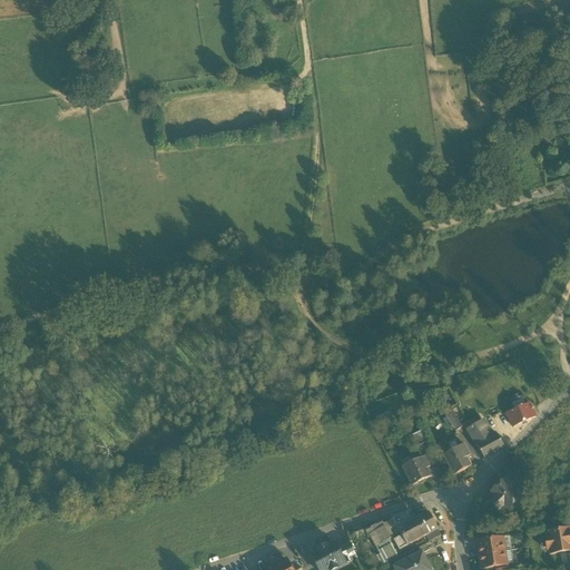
[(512,403),(523,402),(522,393),(511,394),(512,403)]
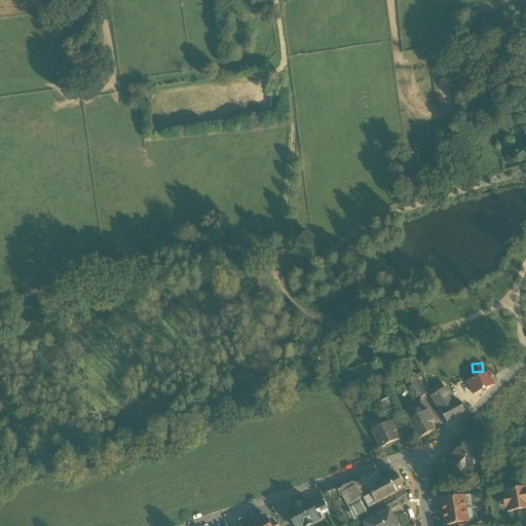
[(468,381),(474,392),(494,383),(488,371),(468,381)]
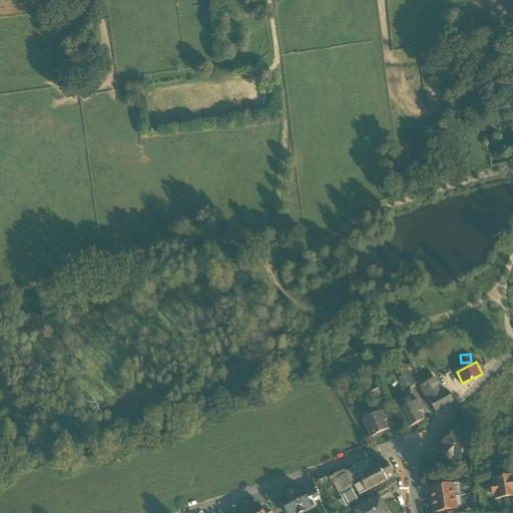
[(400,372),(410,388),(416,384),(406,368),(400,372)]
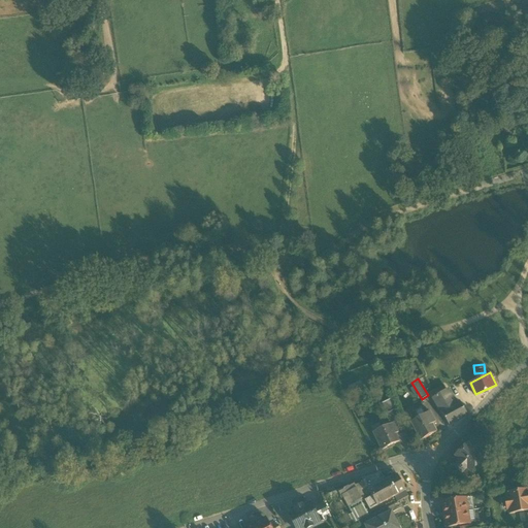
[(430,393),(433,397),(447,389),(443,384),(430,393)]
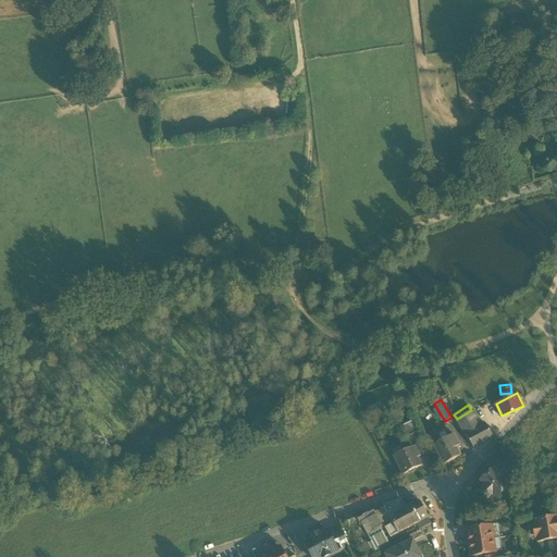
[(456,419),(473,448),(494,437),(485,422),(480,425),(471,410),(457,419),(456,419)]
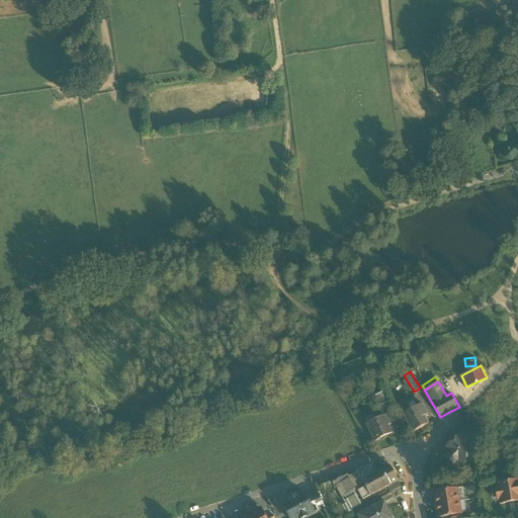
[(372,397),(377,407),(390,401),(384,391),(372,397)]
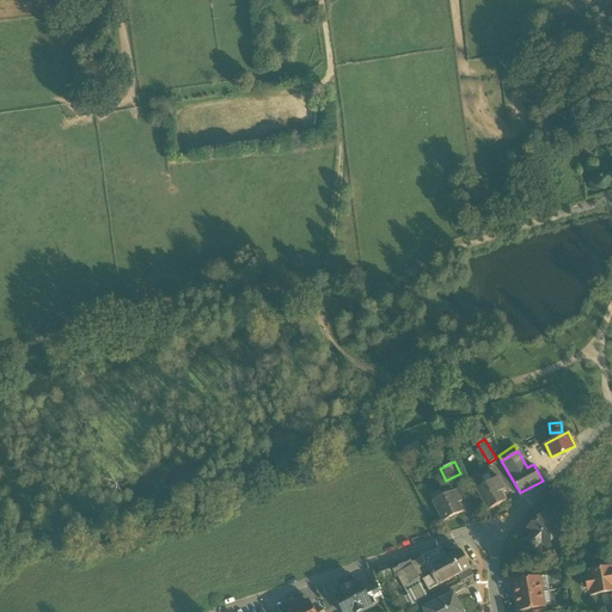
[(499,477),(491,481),(488,473),(472,482),(476,489),(488,510),(506,500),(501,491),(505,489),(499,477)]
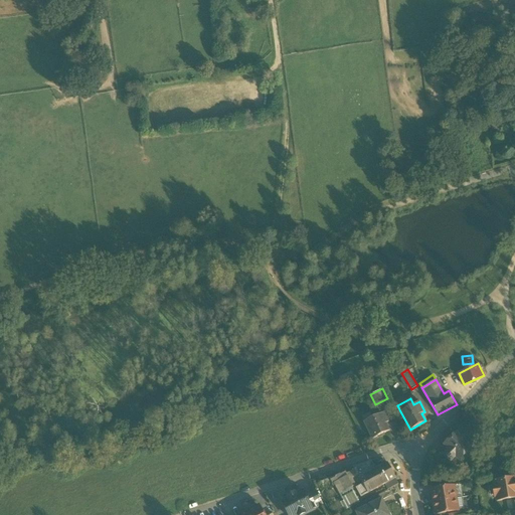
[(364,421),(373,439),(388,431),(385,423),(388,421),(383,412),(381,413),(379,411),(371,415),(372,418),(364,421)]
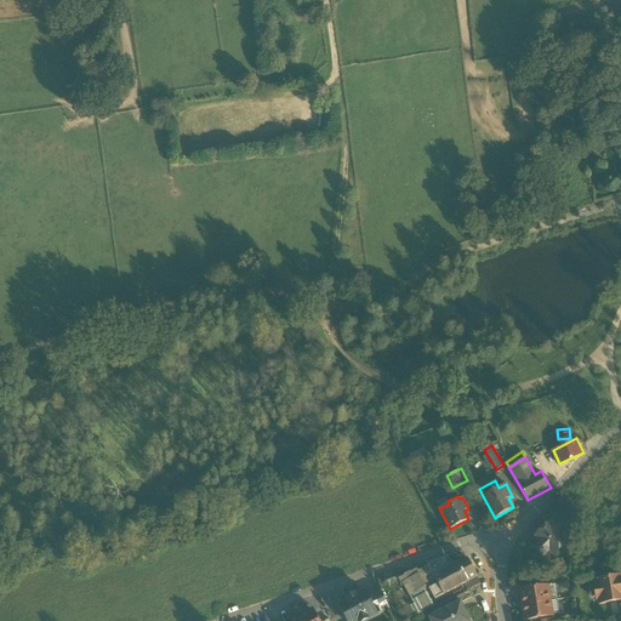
[(534,548),(542,556),(550,550),(554,554),(568,540),(550,522),(536,535),(541,541),(534,548)]
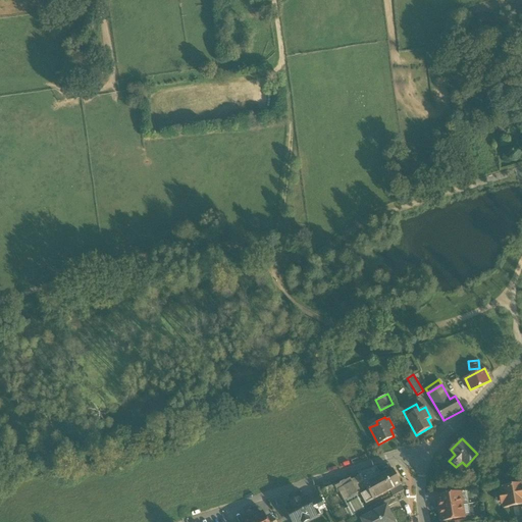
[(376,478),(379,484),(384,493),(390,490),(401,484),(393,469),(376,478)]
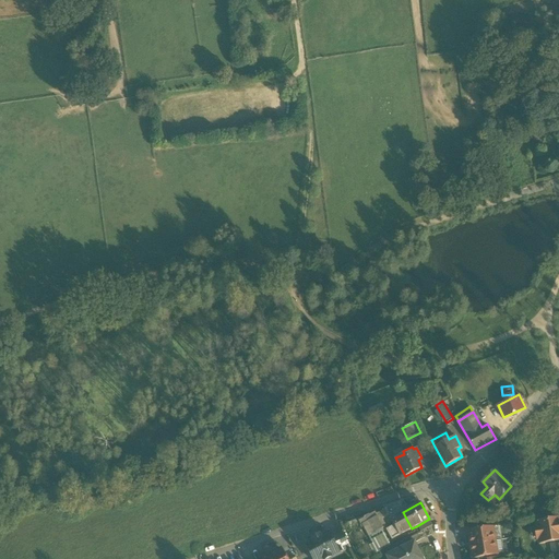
[(369,536),(384,526),(375,511),(359,520),(369,536)]
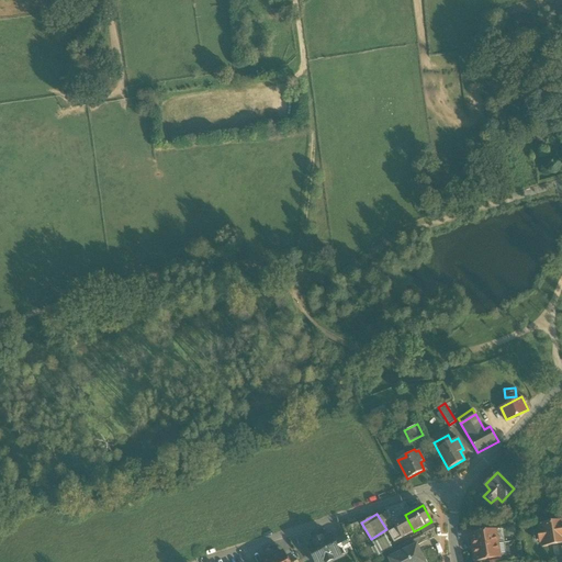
[(401,538),(414,531),(408,521),(400,526),(398,523),(394,525),(401,538)]
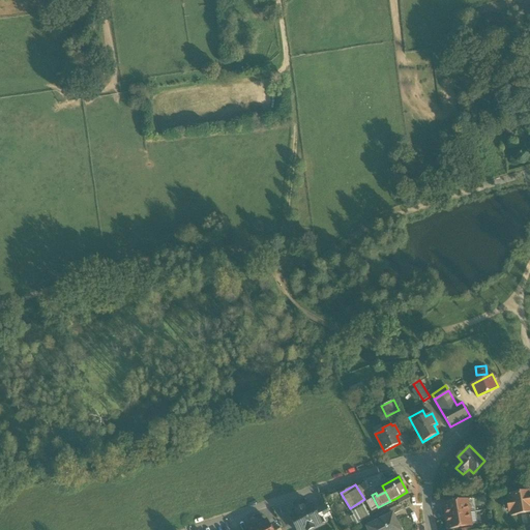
[(396,498),(400,503),(410,498),(407,492),(396,498)]
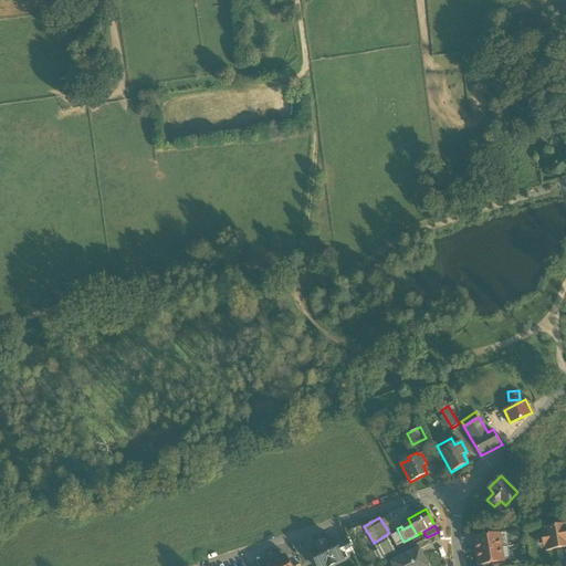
[(545,546),(546,551),(565,547),(565,528),(565,526),(543,530),(543,534),(542,535),(544,546),(545,546)]
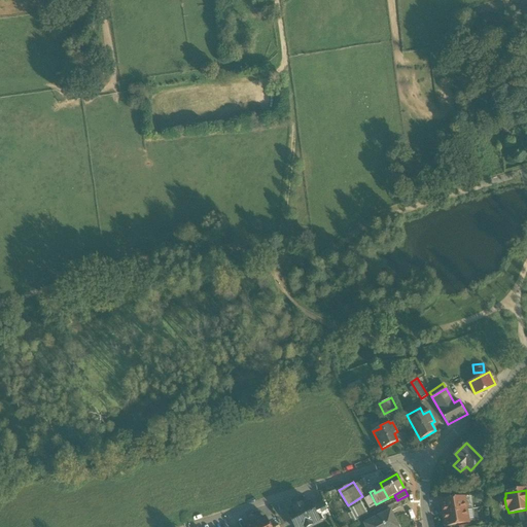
[(443,511),(444,514),(466,511),(464,498),(455,499),(443,501),(444,511),(443,511)]
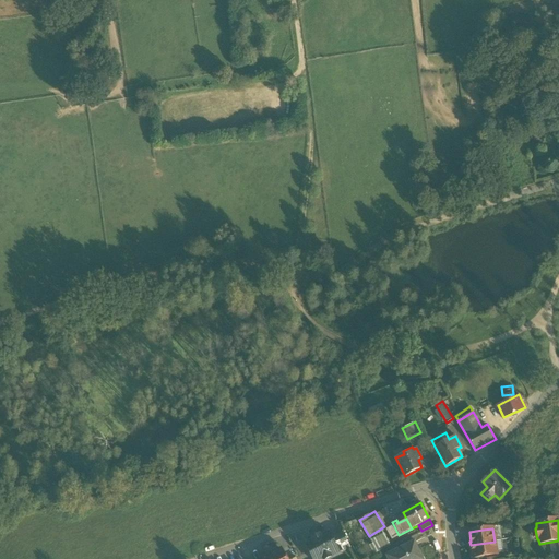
[(330,536),(339,552),(349,547),(341,530),(330,536)]
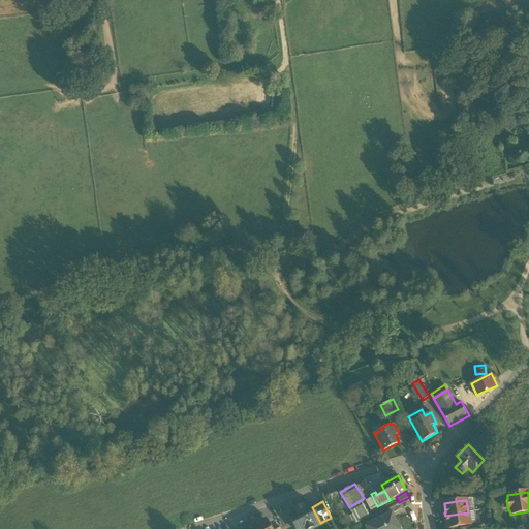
[(289,516),(296,528),(300,528),(304,527),(305,528),(309,528),(320,523),(312,507),(311,505),(304,508),(303,506),(296,510),(297,512),(289,516)]
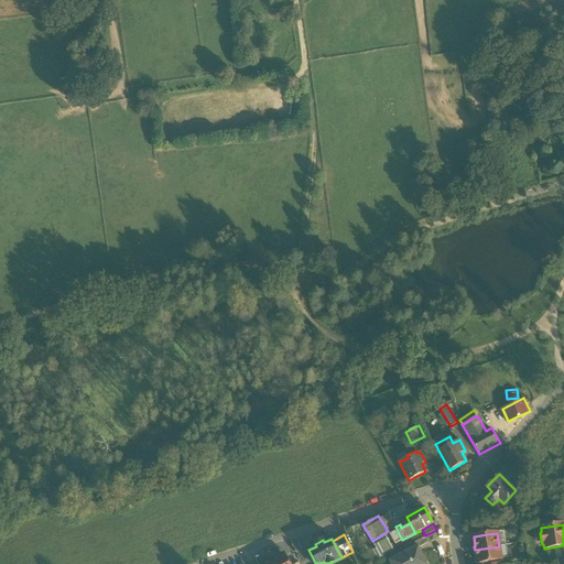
[(390,541),(377,545),(380,555),(393,551),(390,541)]
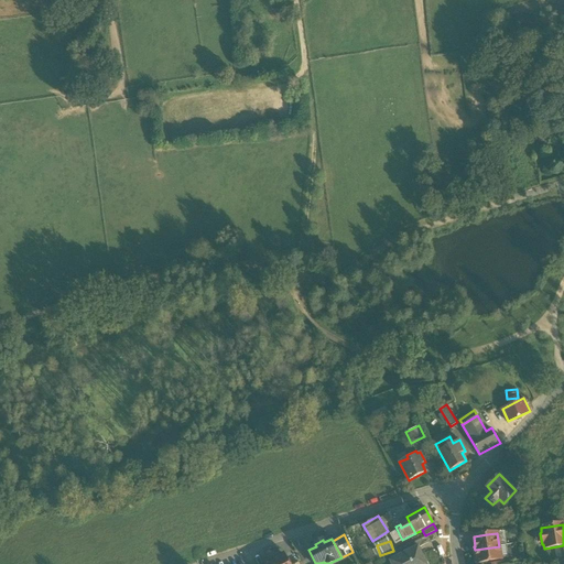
[(392,563),(426,563),(418,546),(391,561),(392,563)]
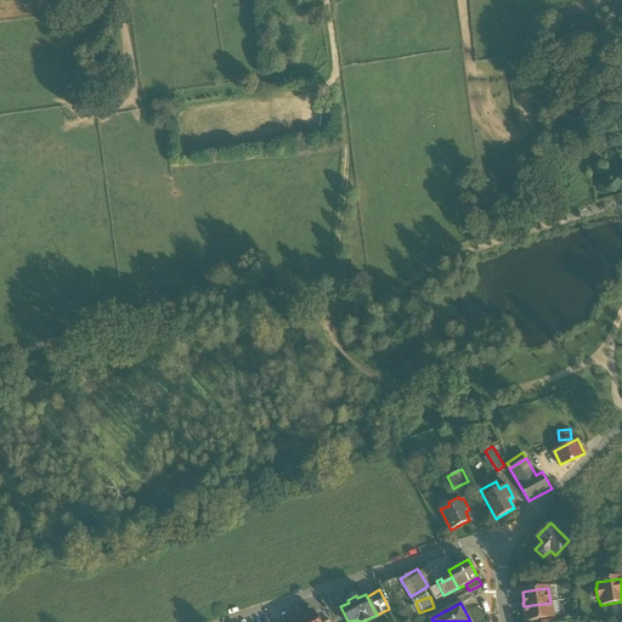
[(553,617),(550,603),(524,606),(524,611),(525,610),(527,621),(542,618),(553,617)]
